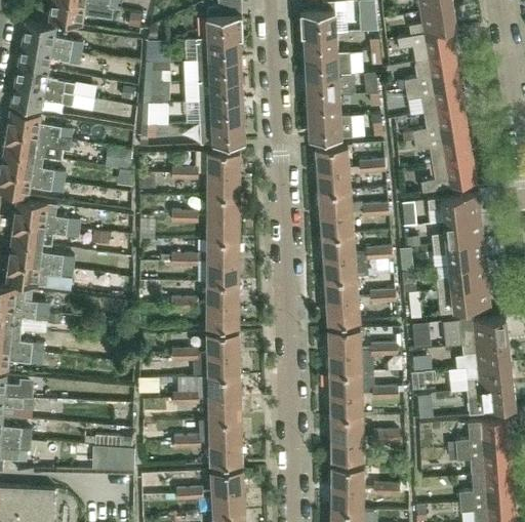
[(108,7),(61,0),(51,0),(49,21),(81,26),(83,15),(118,21),(119,10),(108,8),(108,7)]
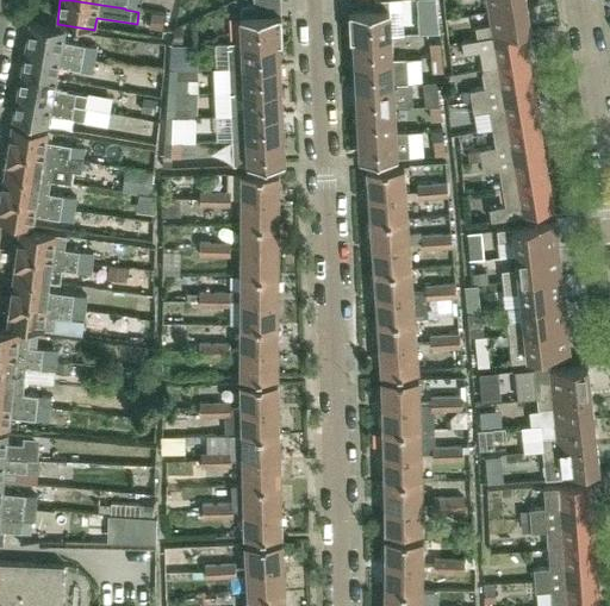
[(70,0),(125,8),(125,10),(138,12),(139,0),(70,0)]
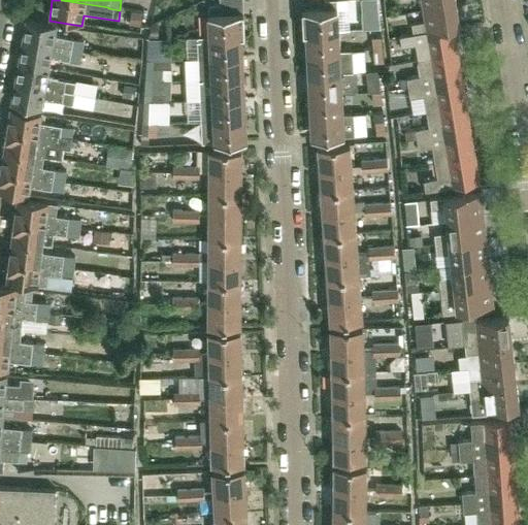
[(456,1),(422,7),(425,24),(413,26),(414,36),(453,31),(461,29),(456,1)]
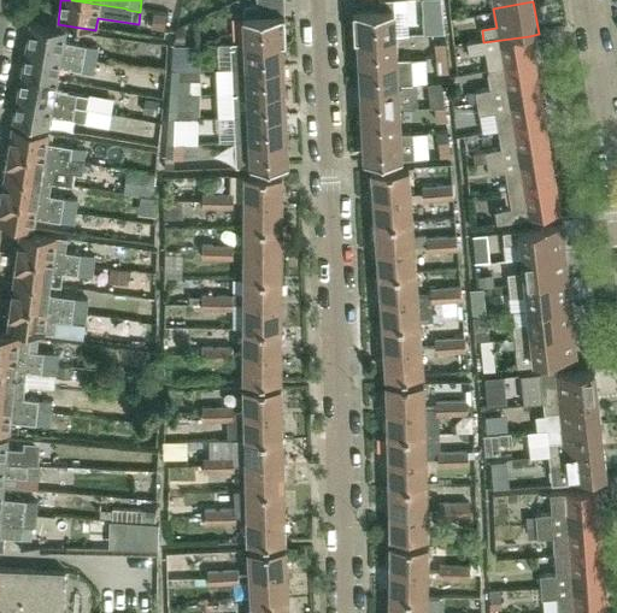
[(354,40),(395,39),(394,13),(393,3),(378,3),(378,13),(353,15),(354,40)]
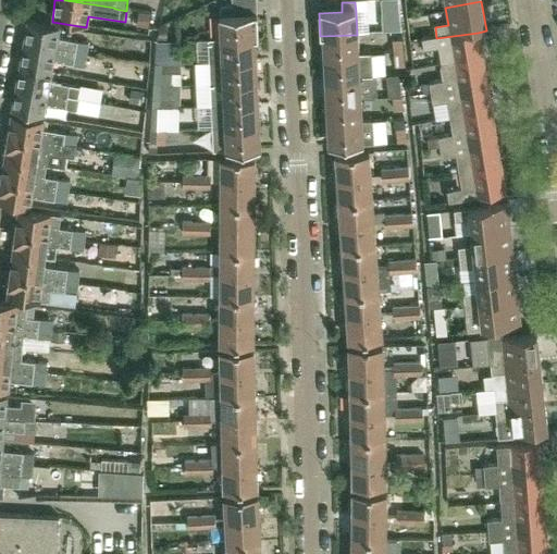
[(220,17),(220,40),(258,39),(257,16),(233,17),(233,8),(220,9),(220,17)]
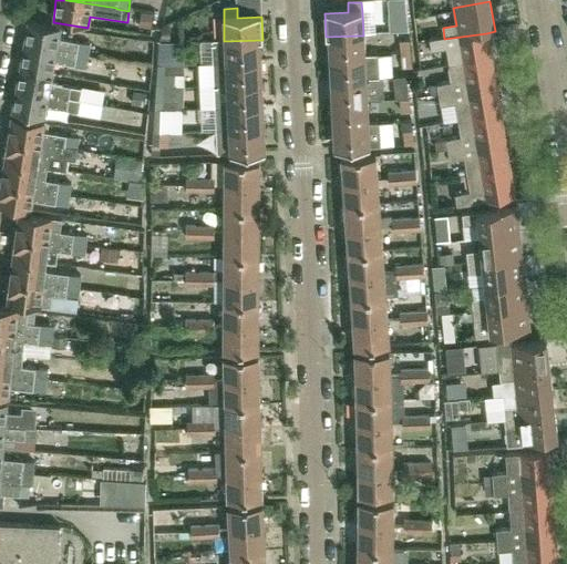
[(24,47),(88,58),(90,47),(58,41),(60,30),(29,24),(28,24),(24,47)]
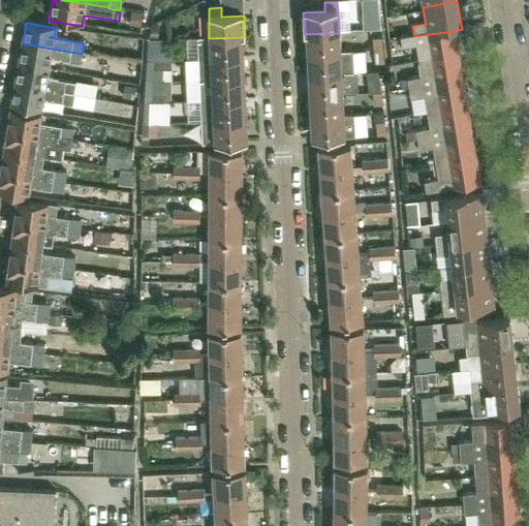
[(454,31),(414,36),(401,39),(402,51),(416,49),(419,63),(459,56),(454,31)]
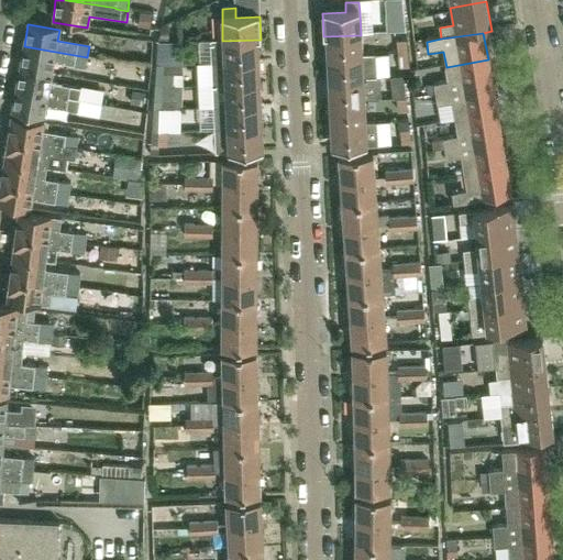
[(361,35),(323,36),(323,39),(326,39),(327,59),(362,57),(361,35)]
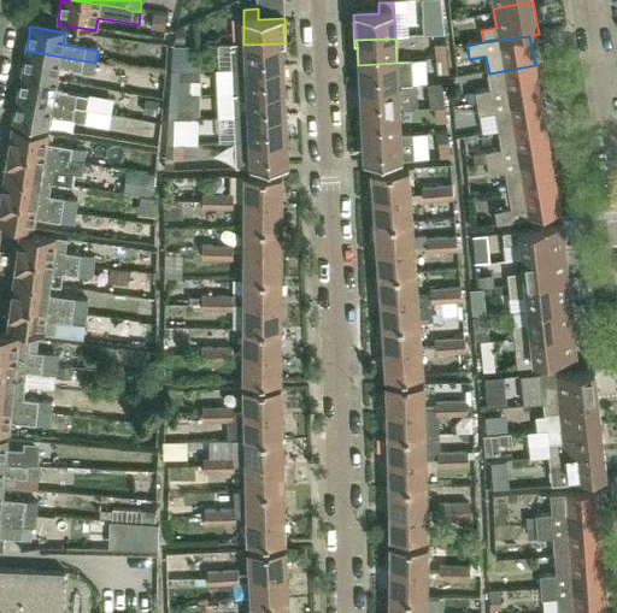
[(229,46),(230,70),(283,68),(282,46),(286,45),(286,43),(244,45),(229,46)]
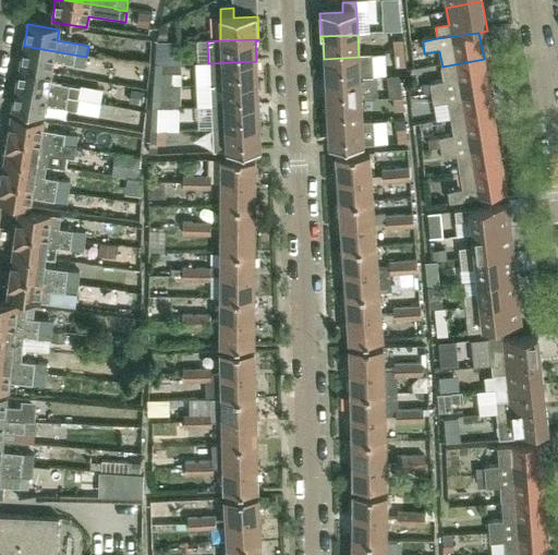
[(392,41),(395,55),(404,55),(403,41),(392,41)]
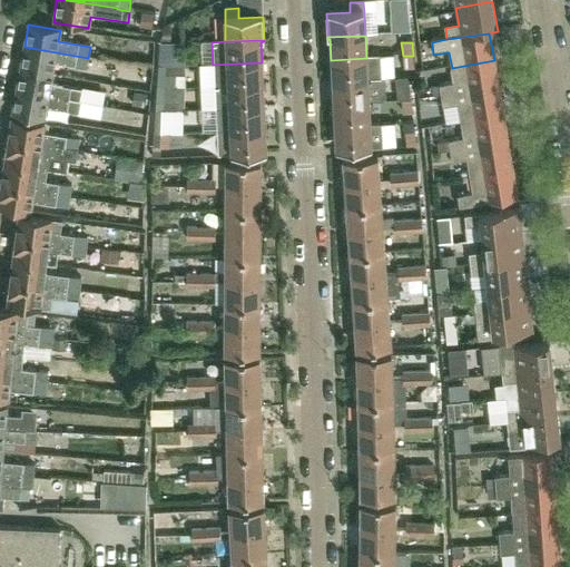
[(86,69),(88,58),(25,47),(20,69),(52,75),(53,64),(86,69)]
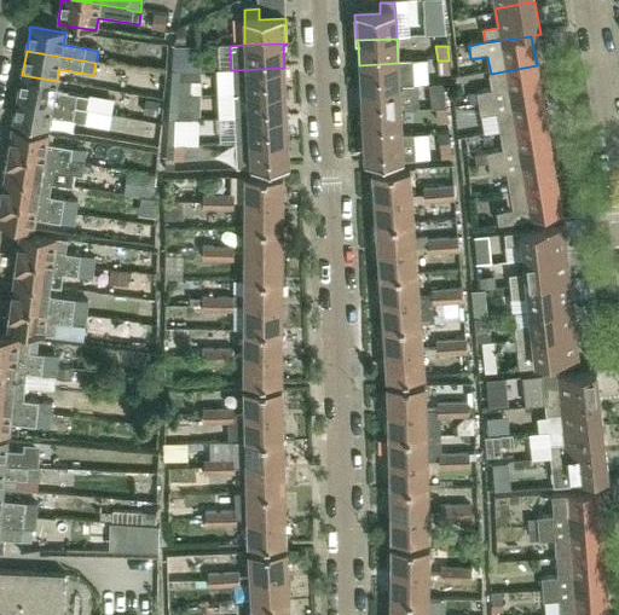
[(439,74),(450,73),(449,61),(438,61),(439,74)]
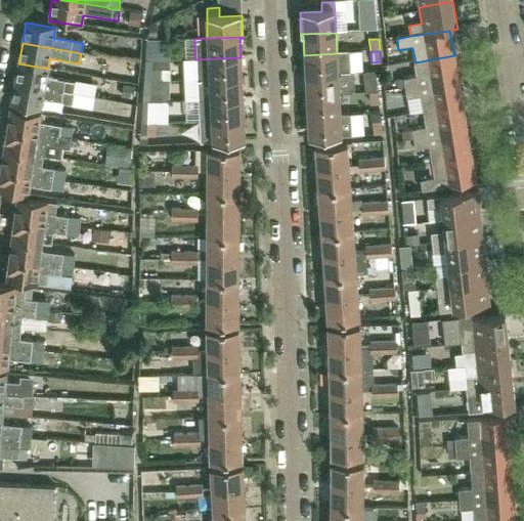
[(337,53),(304,55),(305,76),(350,73),(349,52),(337,53)]
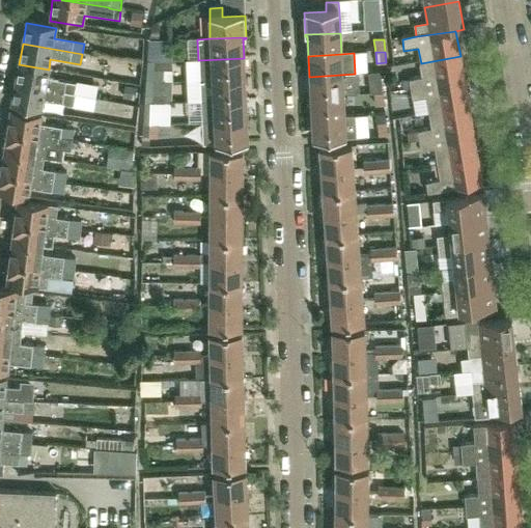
[(460,56),(421,63),(423,80),(410,82),(412,91),(465,82),(460,56)]
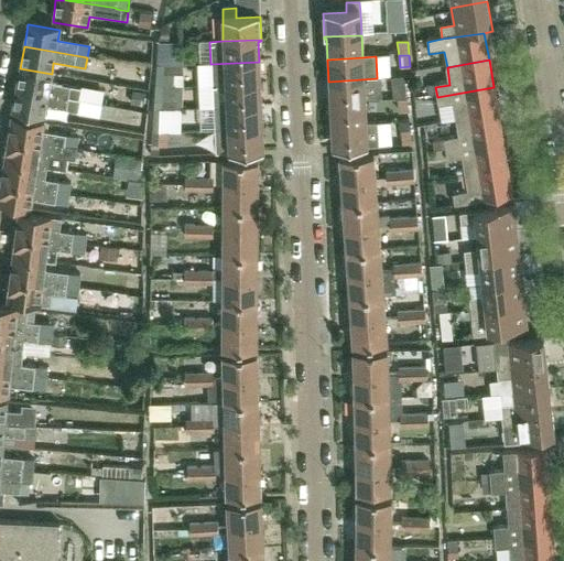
[(259,62),(210,64),(212,87),(260,85),(259,62)]
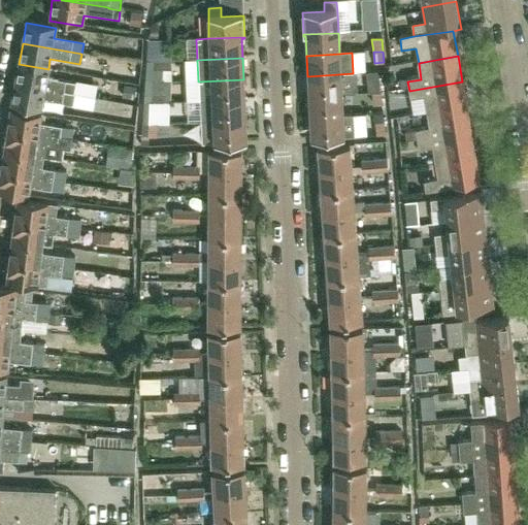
[(145,84),(151,84),(161,83),(162,72),(162,63),(146,63),(145,84)]
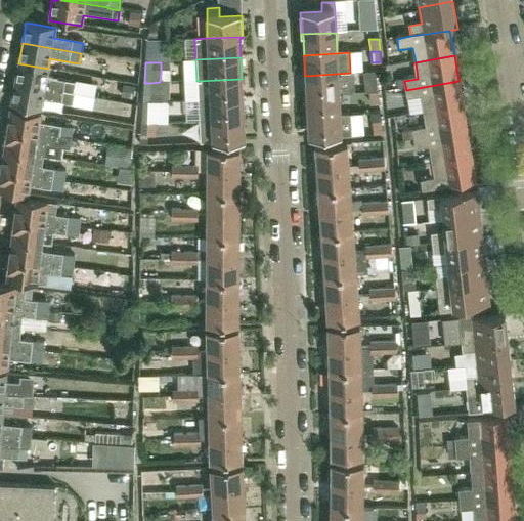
[(18,63),(15,84),(74,94),(75,84),(46,78),(48,69),(18,63)]
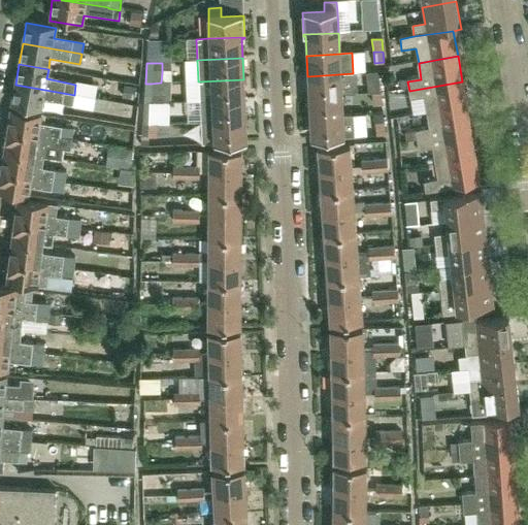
[(355,73),(353,73),(307,76),(308,97),(341,96),(356,95),(355,73)]
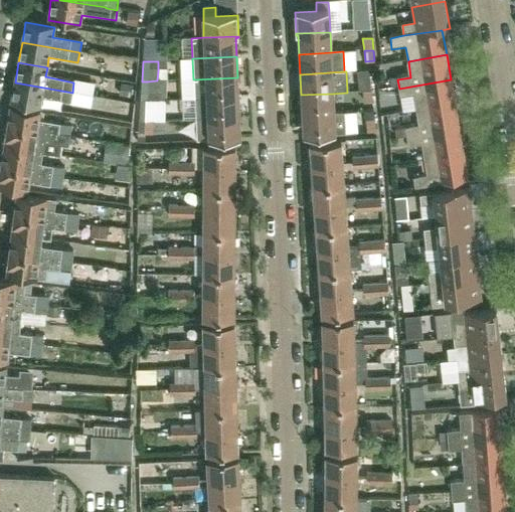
[(193,79),(194,100),(238,98),(237,77),(193,79)]
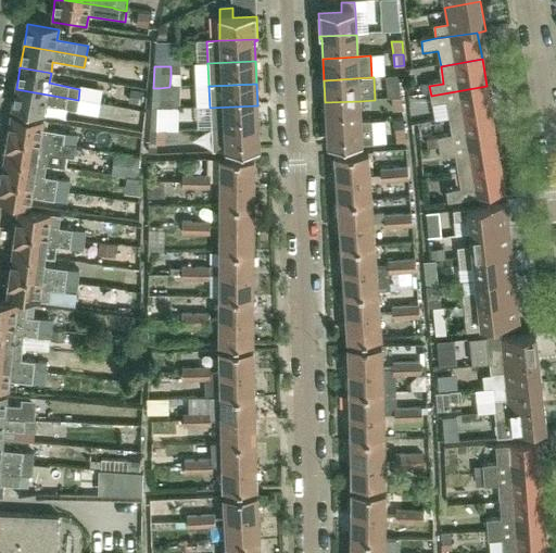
[(390,85),(391,99),(401,99),(400,84),(390,85)]
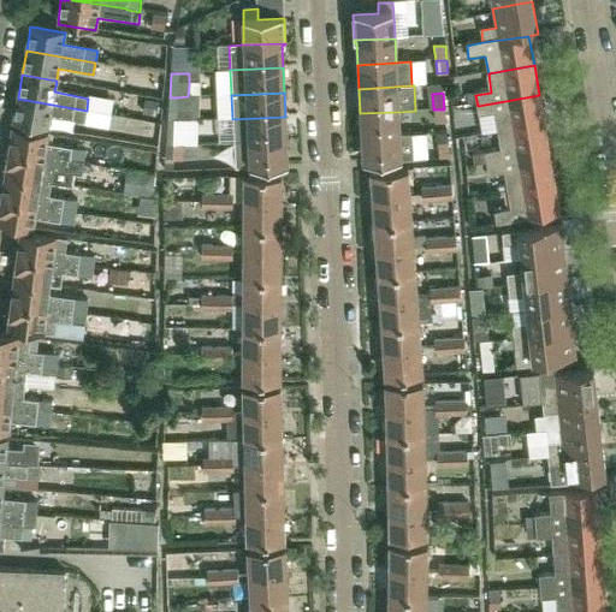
[(539,95),(478,106),(479,118),(495,116),(497,134),(544,125),(539,95)]
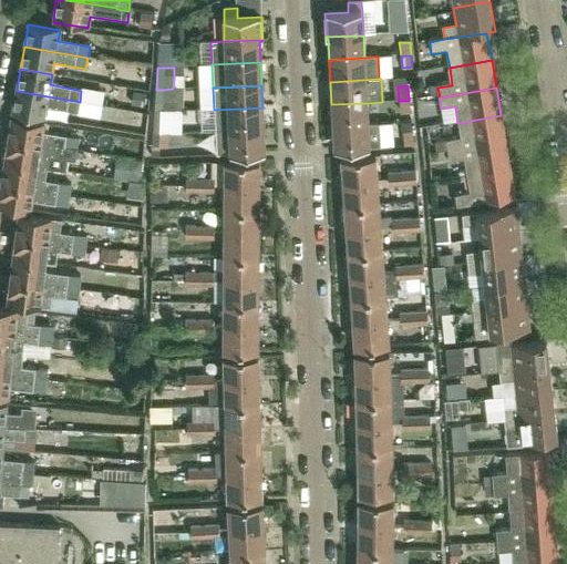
[(155,113),(161,112),(171,112),(173,89),(162,90),(156,90),(155,113)]
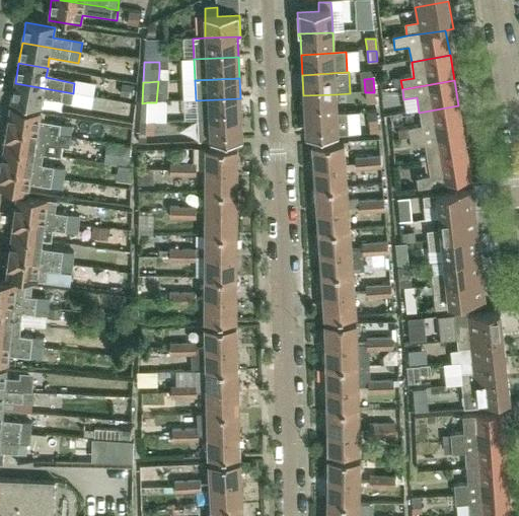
[(15,83),(11,104),(40,109),(42,99),(71,104),(73,93),(15,83)]
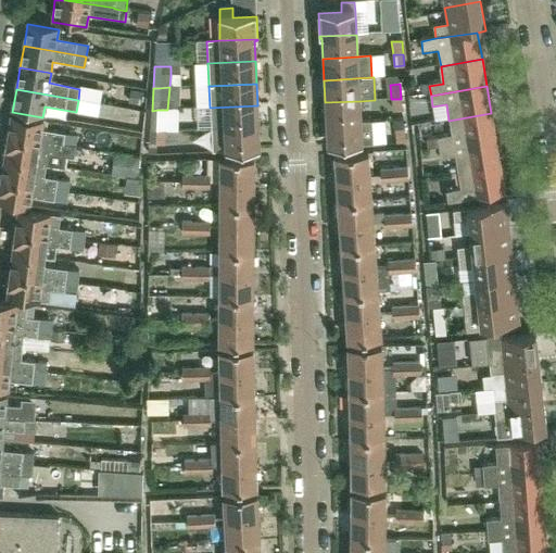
[(401,99),(391,99),(392,112),(402,111),(401,99)]
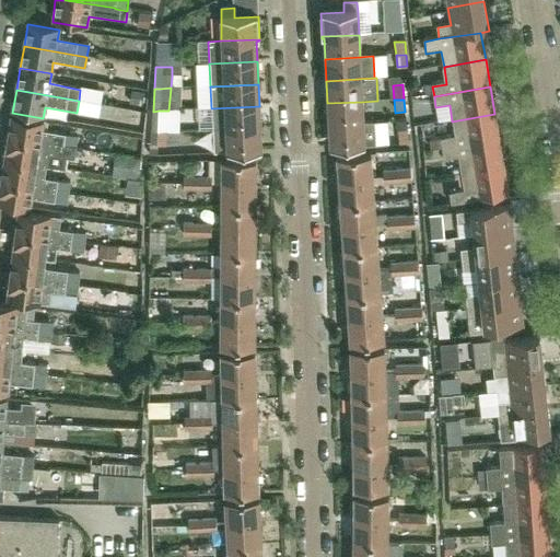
[(362,102),(327,103),(328,126),(363,124),(362,102)]
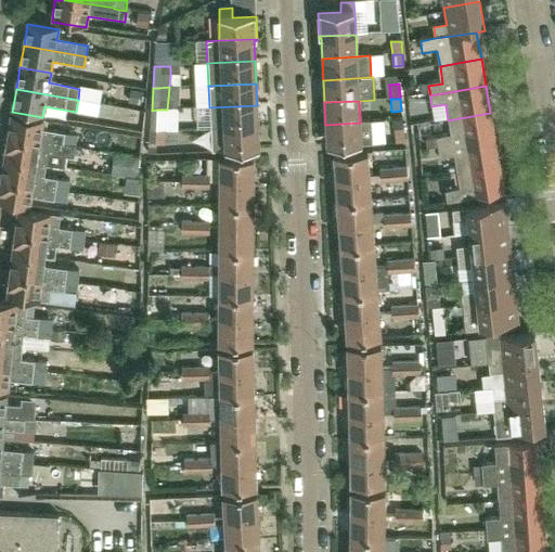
[(257,105),(209,107),(210,129),(258,127),(257,105)]
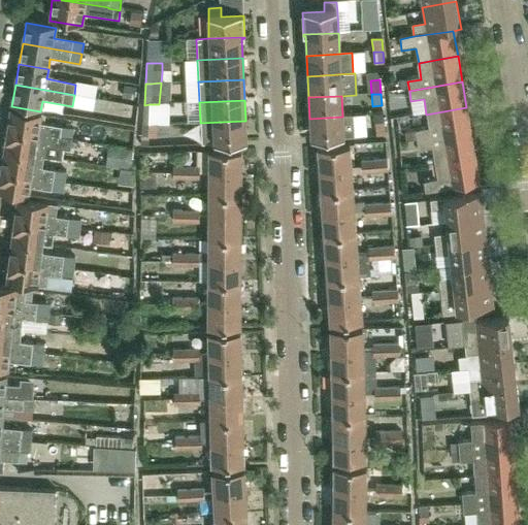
[(147,126),(158,125),(159,104),(150,104),(144,105),(142,126),(147,126)]
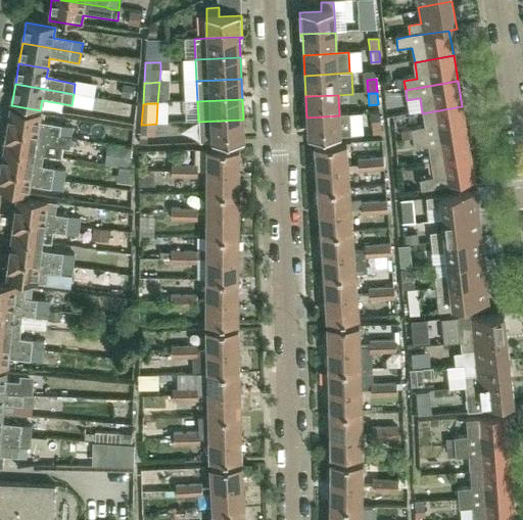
[(413,141),(466,132),(462,106),(422,113),(425,129),(412,131),(413,141)]
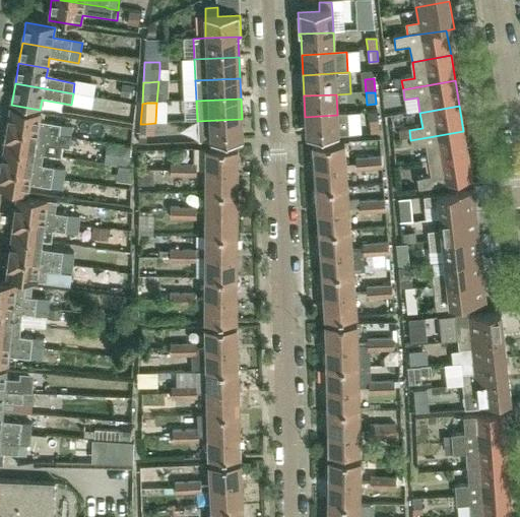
[(50,135),(70,138),(72,128),(39,123),(41,114),(10,110),(7,130),(50,136),(50,135)]
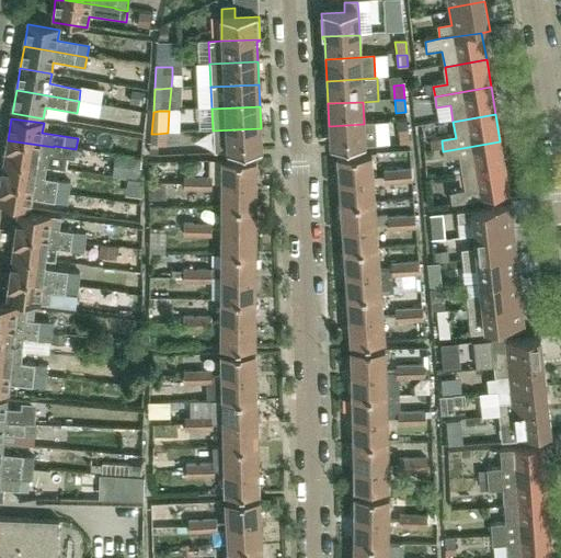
[(375,124),(364,124),(329,126),(330,149),(376,147),(375,124)]
